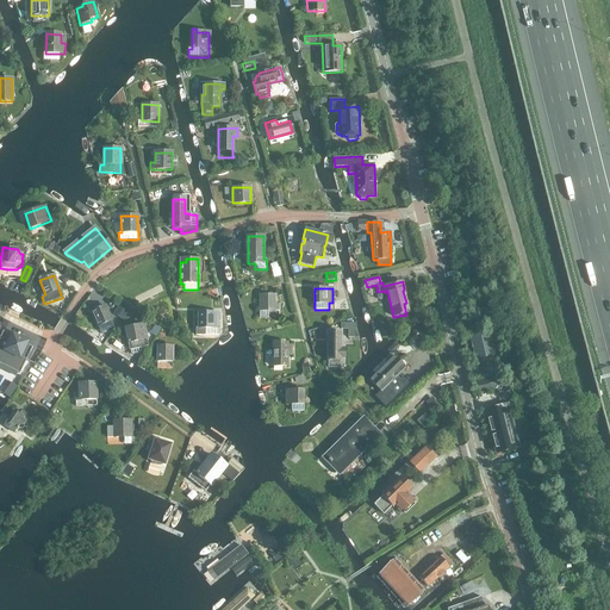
[(260,310),(279,310),(279,304),(275,304),(275,294),(260,294),(260,310)]
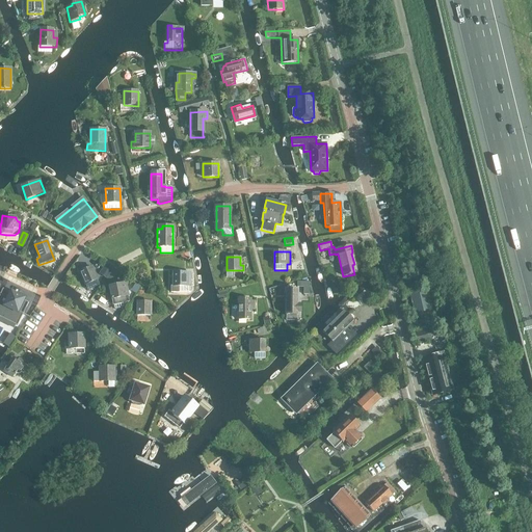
[(100,274),(106,278),(111,269),(105,266),(100,274)]
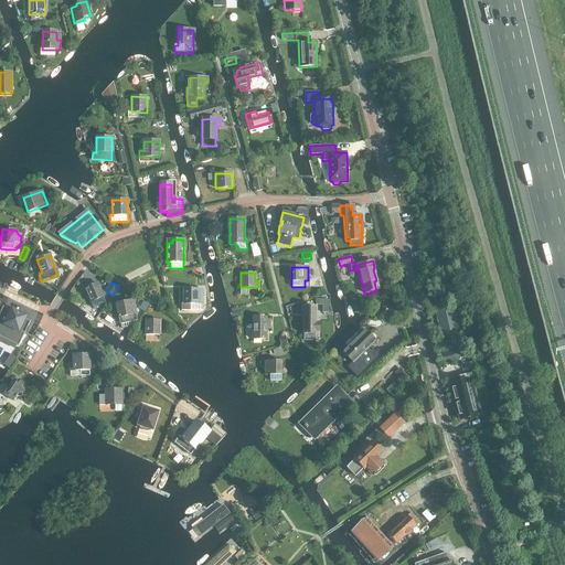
[(105,302),(97,284),(84,289),(93,308),(105,302)]
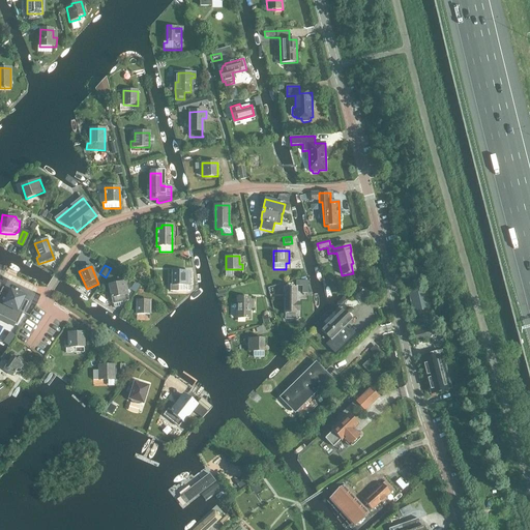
[(189,285),(189,272),(172,272),(172,285),(171,285),(171,291),(178,291),(178,285),(189,285)]
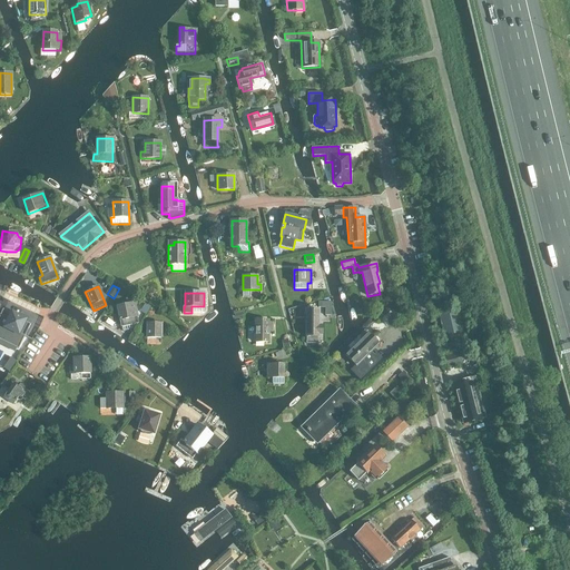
[(137,317),(134,304),(116,307),(119,322),(120,325),(138,322),(137,317)]
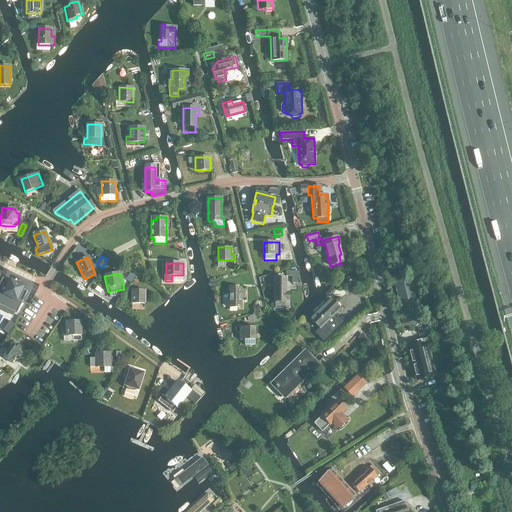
[(0,283),(0,304),(15,312),(14,313),(17,314),(22,303),(28,292),(23,289),(24,287),(10,280),(10,281),(3,278),(0,283)]
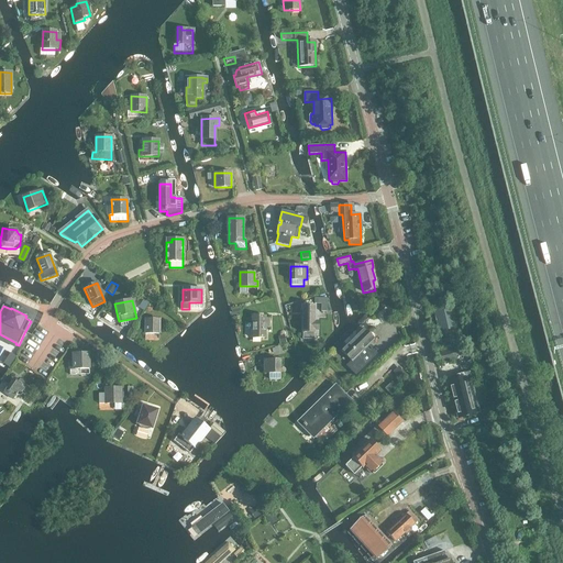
[(315,322),(315,306),(304,306),(304,328),(304,333),(315,333),(315,330),(318,330),(318,322),(315,322)]
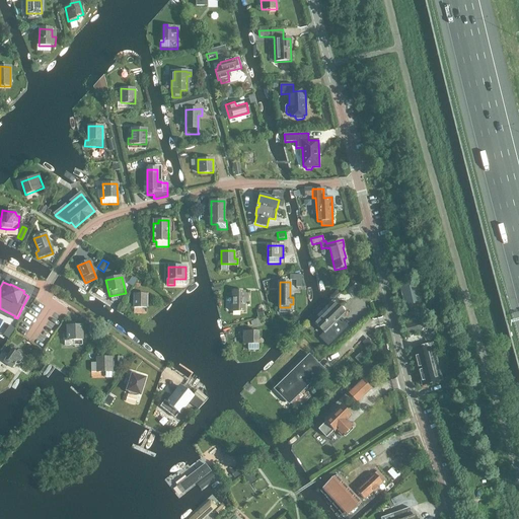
[(248,294),(245,294),(245,292),(232,292),(232,311),(245,311),(245,302),(248,302),(248,294)]
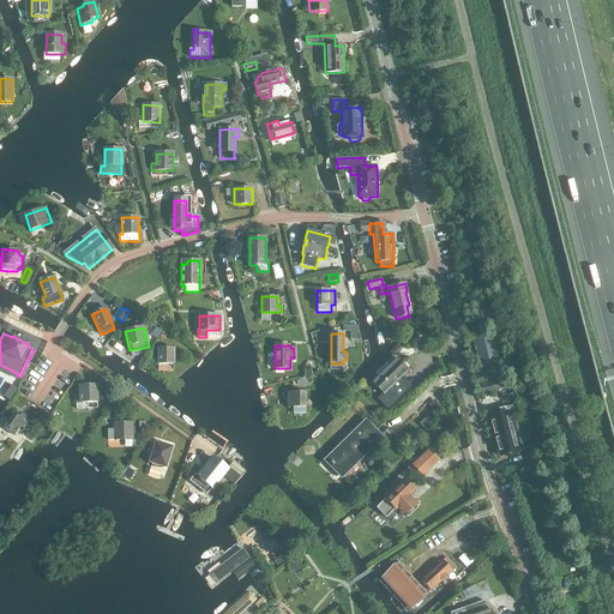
[(474,360),(488,357),(486,345),(471,349),(474,360)]
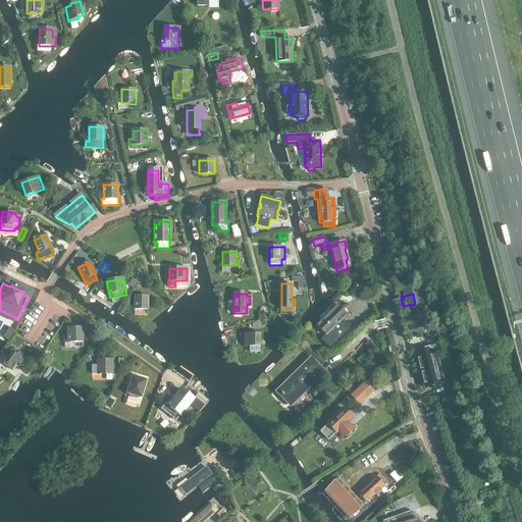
[(148,310),(148,297),(135,297),(135,310),(148,310)]
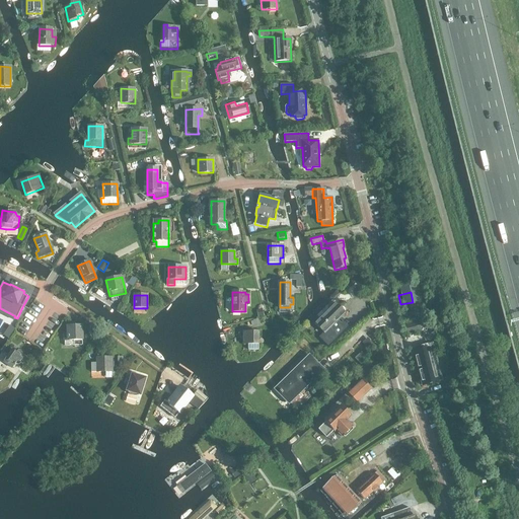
[(327,346),(339,335),(335,331),(340,326),(336,322),(345,313),(335,303),(314,323),(323,334),(319,338),(327,346)]
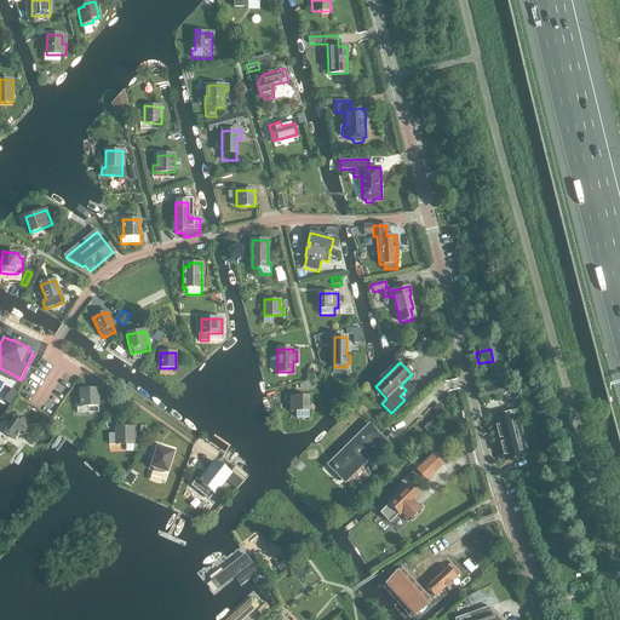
[(488,400),(501,396),(499,384),(484,388),(488,400)]
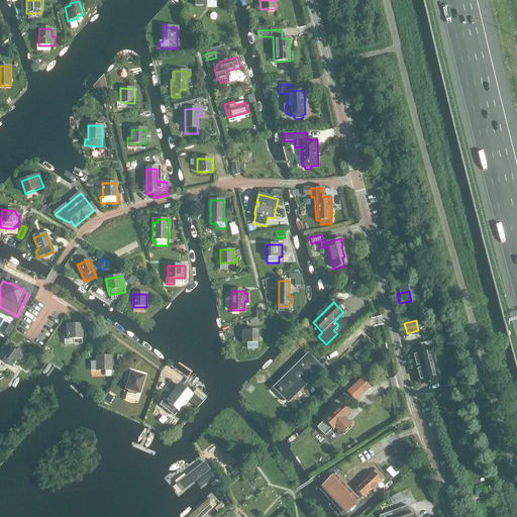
[(3,334),(8,338),(15,328),(10,324),(3,334)]
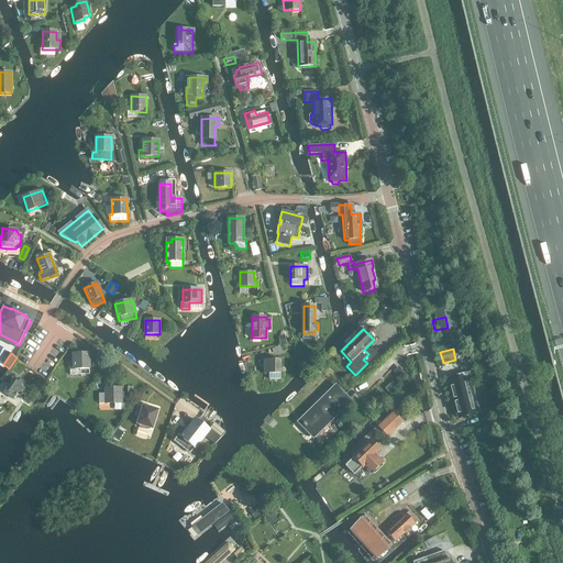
[(70,368),(89,368),(89,353),(74,353),(74,362),(70,362),(70,368)]
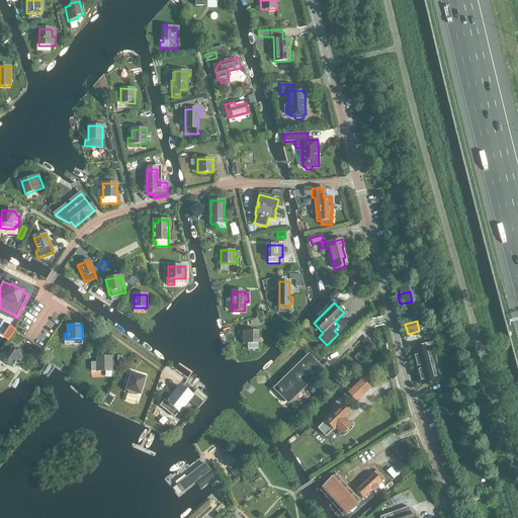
[(243,332),(243,344),(248,344),(248,349),(258,349),(258,344),(258,332),(243,332)]
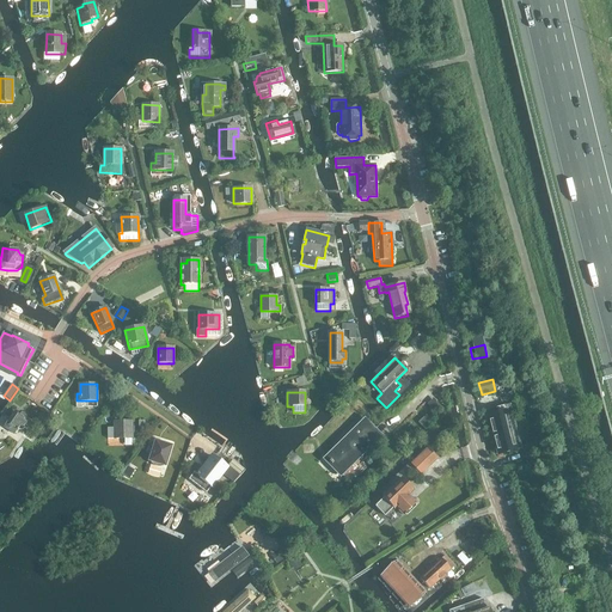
[(500,415),(489,417),(499,456),(507,453),(507,454),(509,453),(508,452),(521,448),(510,407),(497,409),(500,415)]
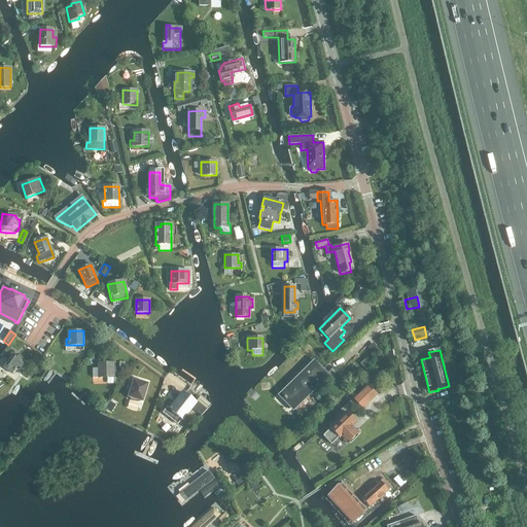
[(23,371),(28,363),(22,359),(23,358),(19,355),(16,358),(12,355),(3,367),(12,374),(14,372),(16,371),(15,370),(18,366),(23,371)]
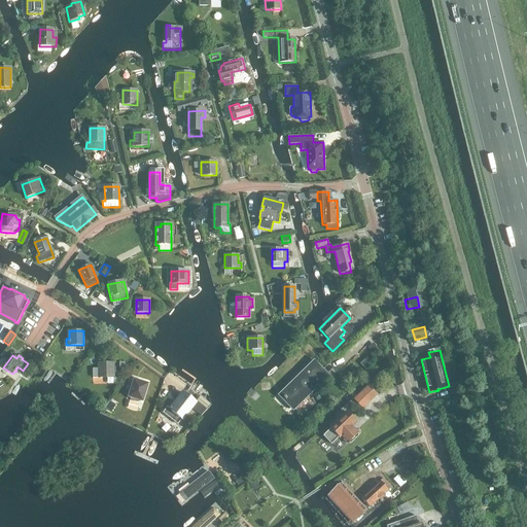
[(293,411),(327,378),(312,362),(278,395),(293,411)]
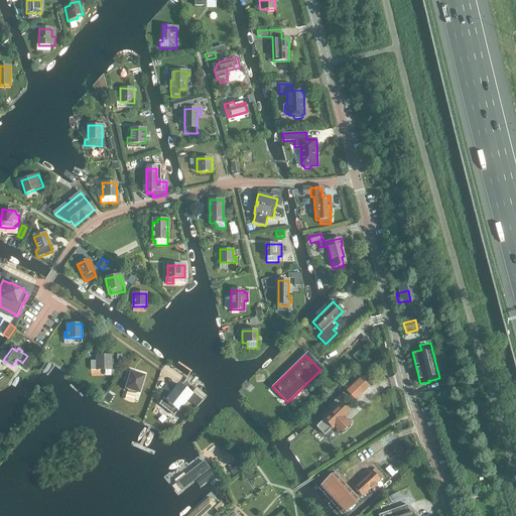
[(94,370),(111,370),(111,356),(97,356),(97,363),(94,364),(94,370)]
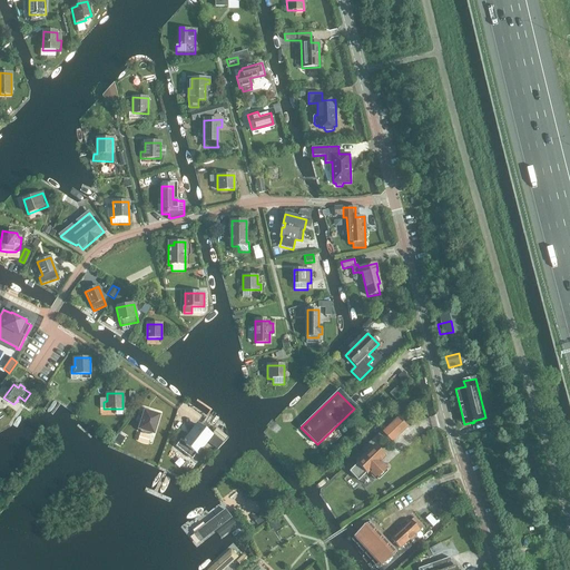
[(144,434),(146,435),(147,435),(149,435),(151,434),(153,433),(154,434),(159,416),(145,412),(145,414),(140,413),(138,420),(143,421),(139,430),(140,430),(140,431),(143,433),(144,434)]
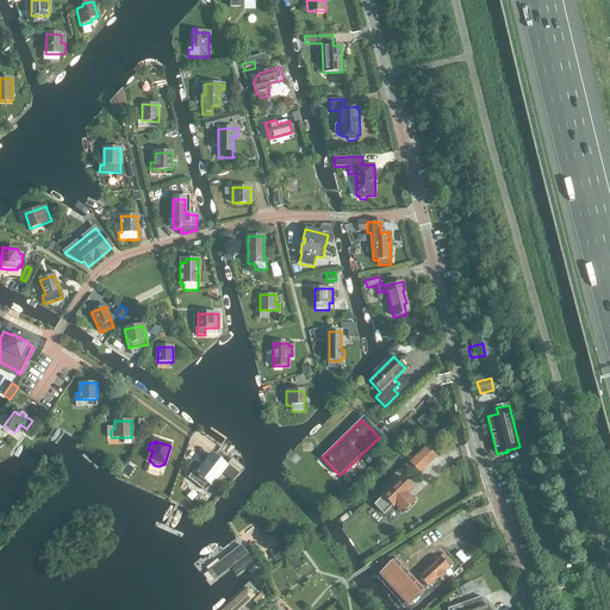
[(228,466),(211,453),(197,472),(194,470),(187,478),(206,492),(211,486),(211,487),(228,466)]
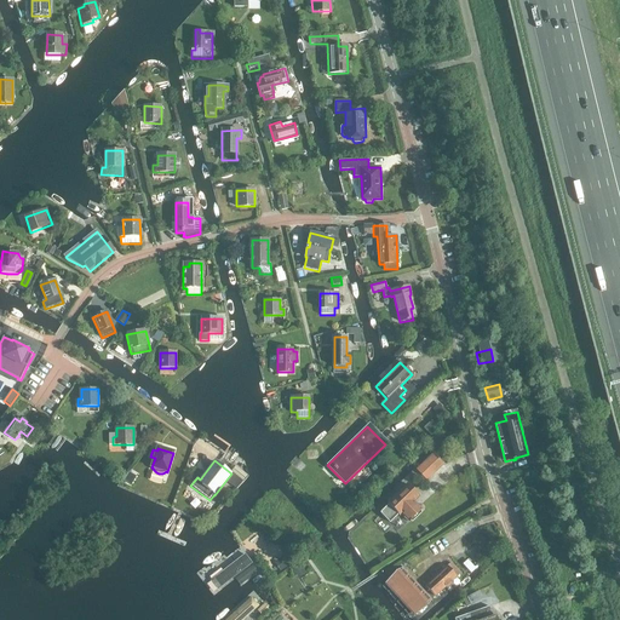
[(423,466),(418,471),(426,481),(432,476),(423,466)]
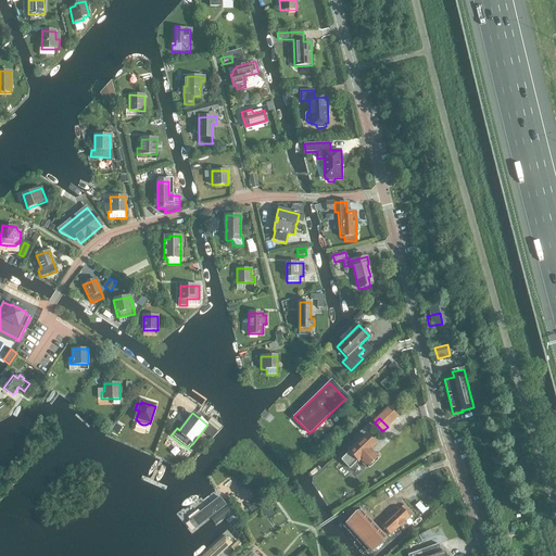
[(116,424),(111,431),(117,436),(122,427),(116,424)]
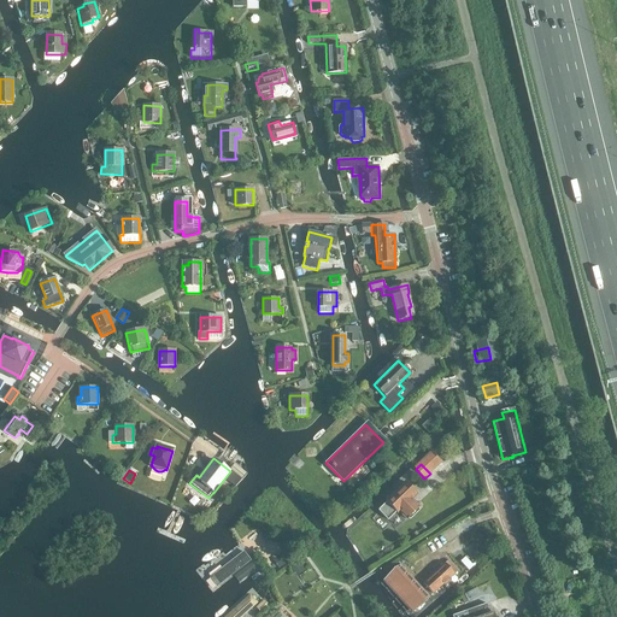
[(399,512),(406,519),(410,517),(419,507),(412,500),(417,494),(405,482),(398,489),(386,501),(387,503),(378,511),(388,521),(397,512),(399,512)]
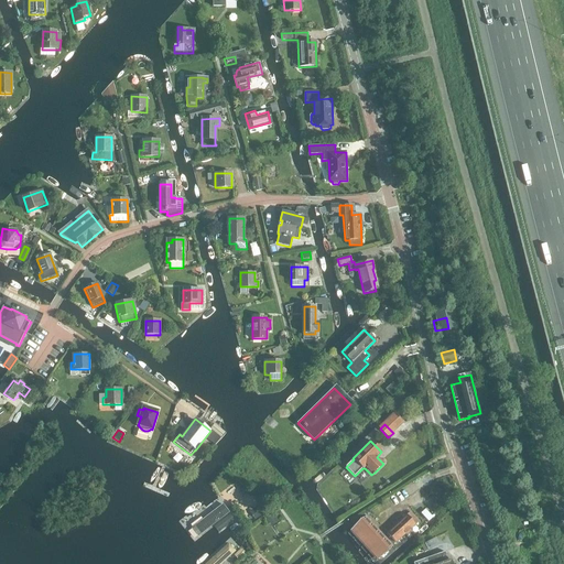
[(223,507),(190,534),(196,543),(230,514),(223,507)]
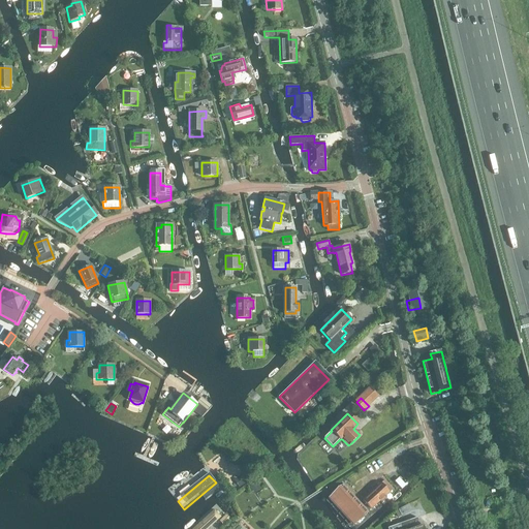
[(241,487),(247,481),(243,475),(236,480),(241,487)]
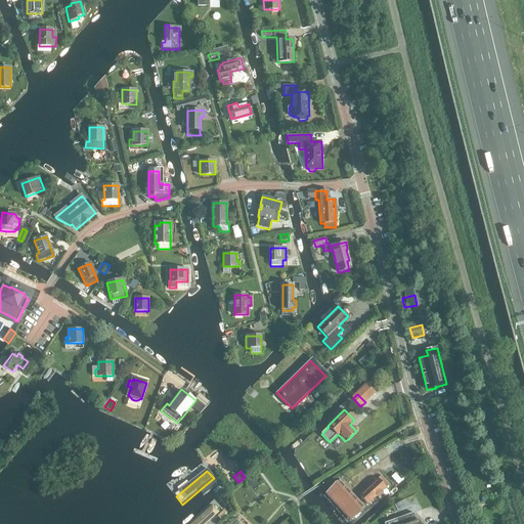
[(245,480),(250,488),(257,483),(252,476),(245,480)]
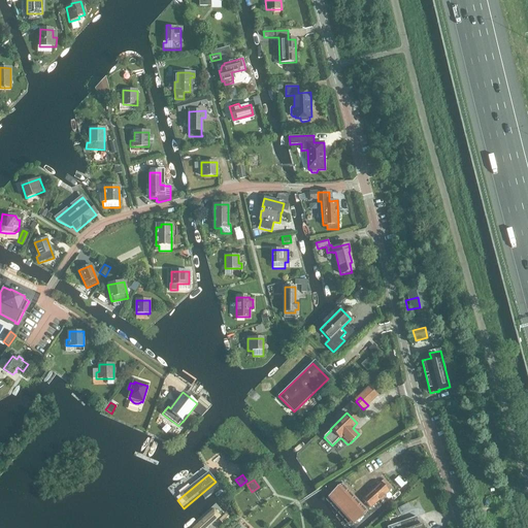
[(384,480),(362,499),(371,508),(377,502),(378,504),(385,499),(383,497),(392,489),(384,480)]
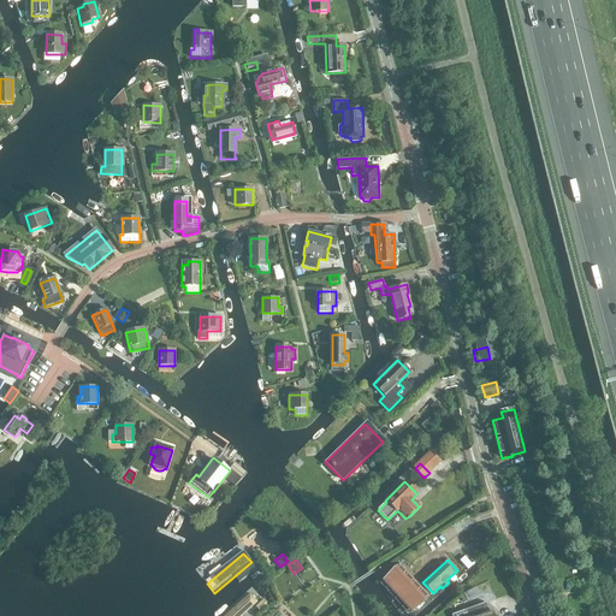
[(414,611),(430,597),(400,564),(384,579),(414,611)]
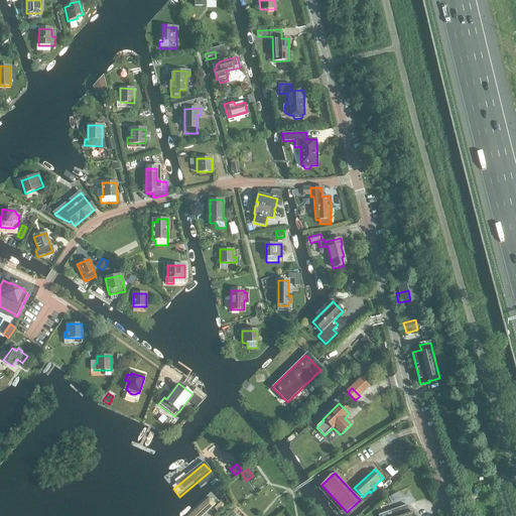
[(189,515),(212,515),(221,509),(211,498),(189,515)]
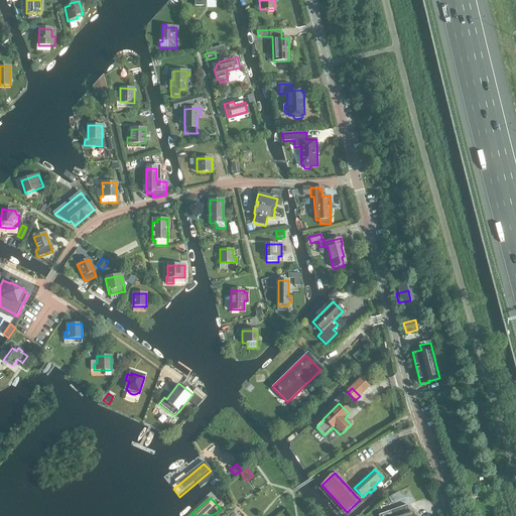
[(412,515),(412,513),(410,514),(407,505),(379,515),(378,515),(412,515)]
